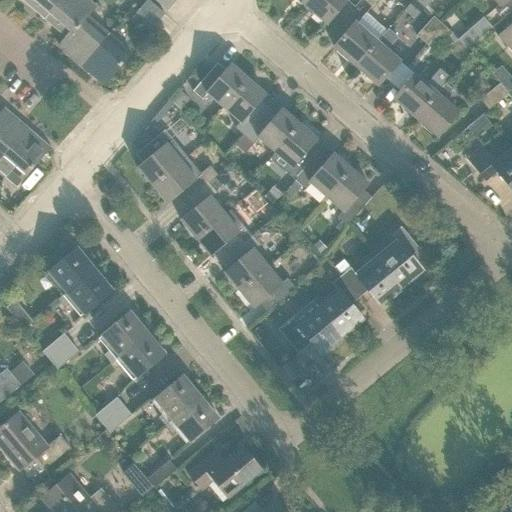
[(23,0),(45,19),(61,0),(23,0)]
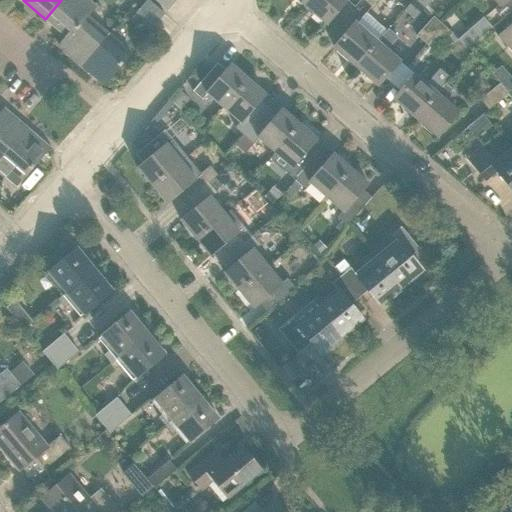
[(86,16),(87,16),(94,7),(86,0),(61,0),(45,19),(66,37),(67,38),(86,16)]
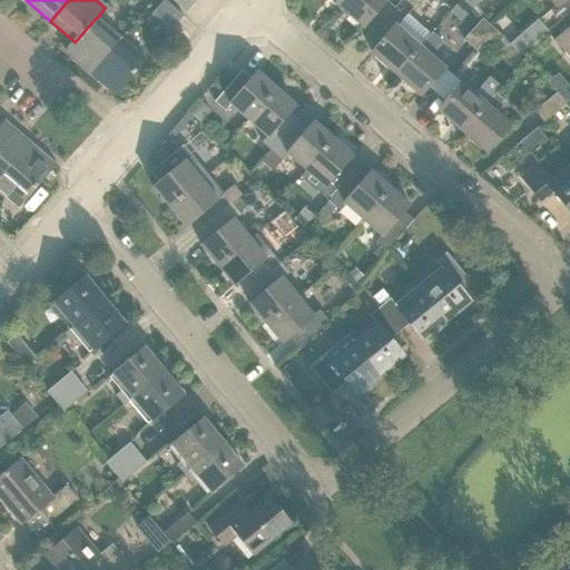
[(164,0),(156,10),(174,26),(183,16),(164,0)]
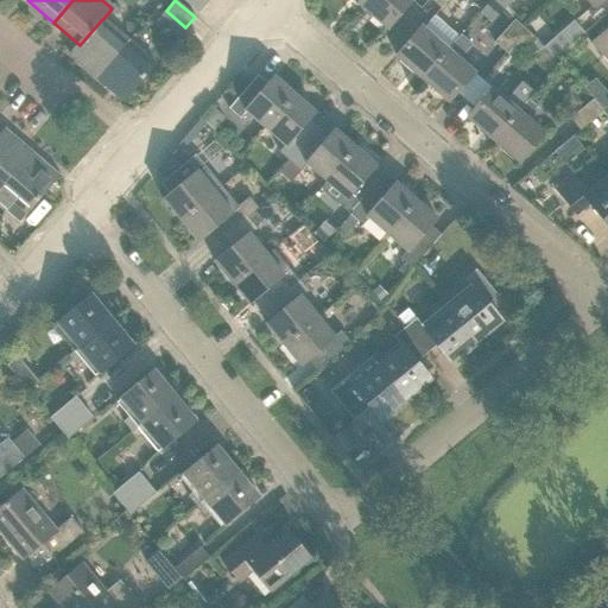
[(182,0),(198,13),(208,2),(204,0),(182,0)]
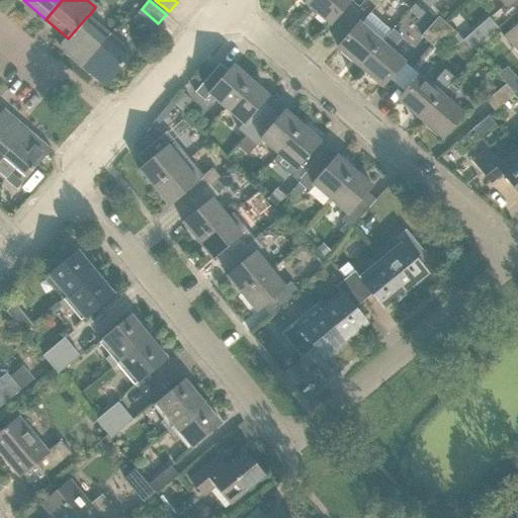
[(312,0),(308,6),(329,25),(350,0),(312,0)]
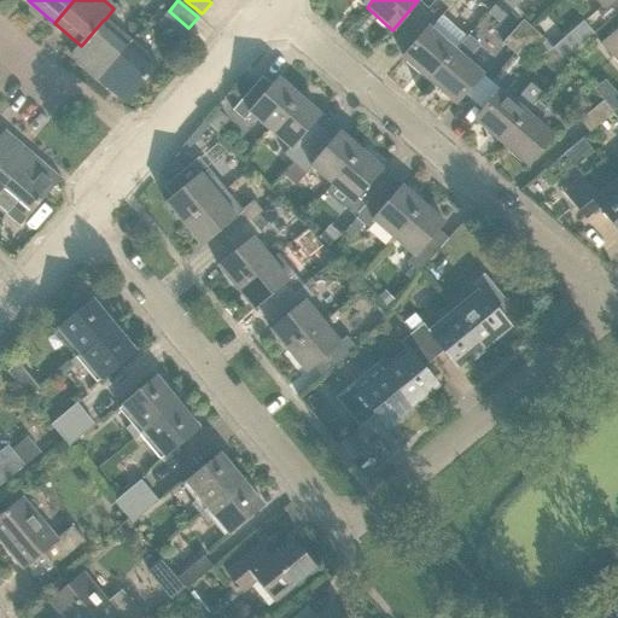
[(502,0),(513,10),(522,0),(502,0)]
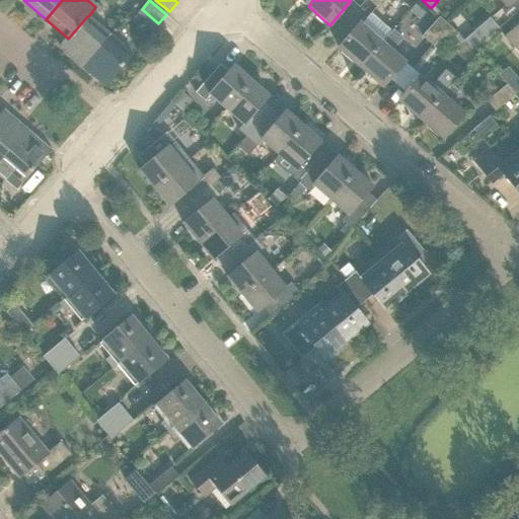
[(428,9),(419,1),(410,11),(420,19),(428,9)]
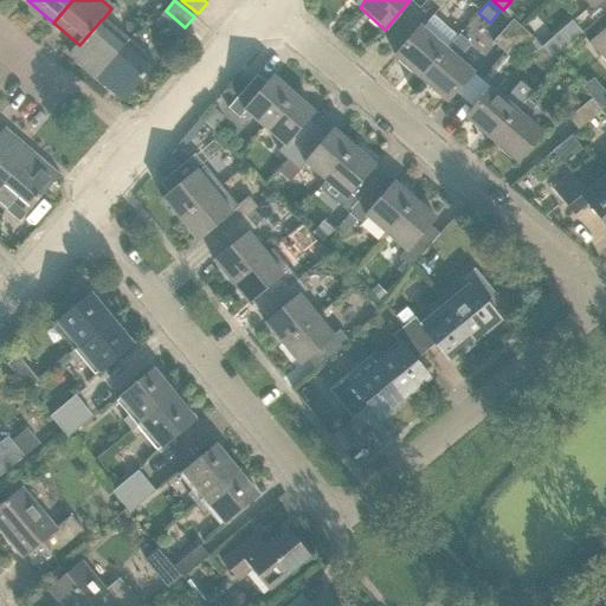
[(175,38),(185,27),(166,11),(156,21),(175,38)]
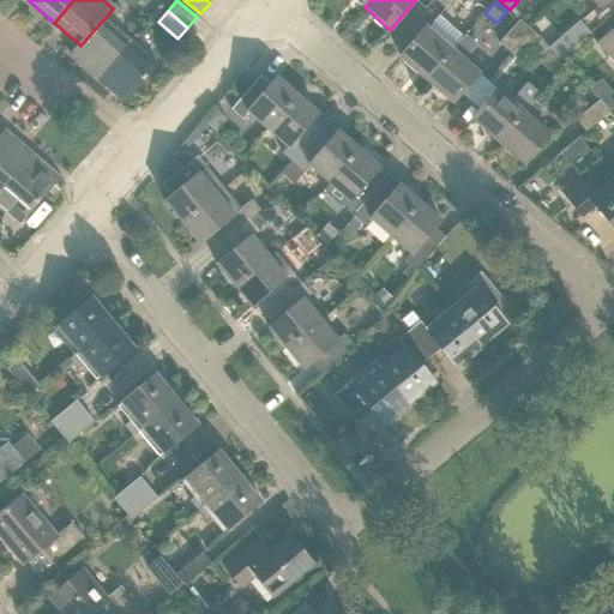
[(130,41),(104,19),(103,19),(80,46),(79,44),(71,55),(97,79),(130,41)]
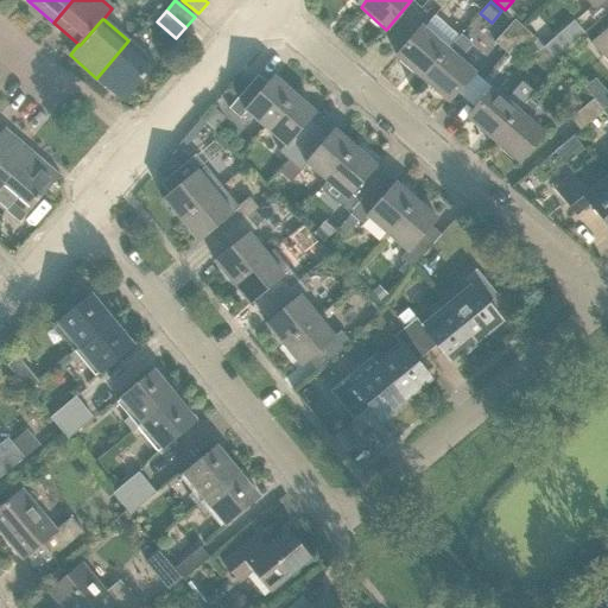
[(506,52),(526,31),(514,20),(494,43),(506,52)]
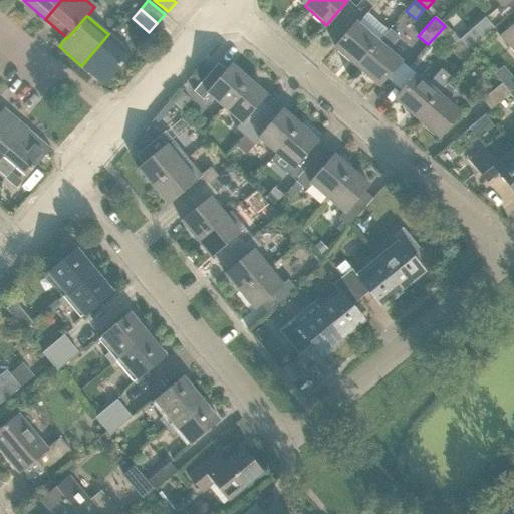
[(468,50),(493,28),(485,18),(460,40),(468,50)]
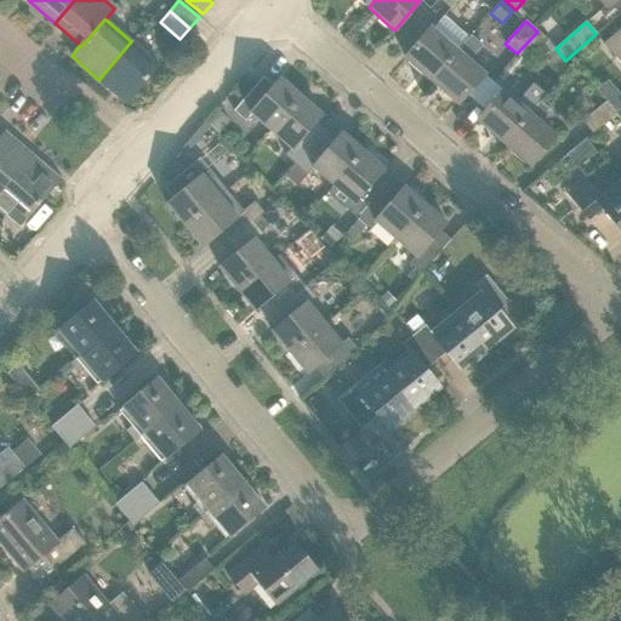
[(620,27),(603,44),(620,64),(620,27)]
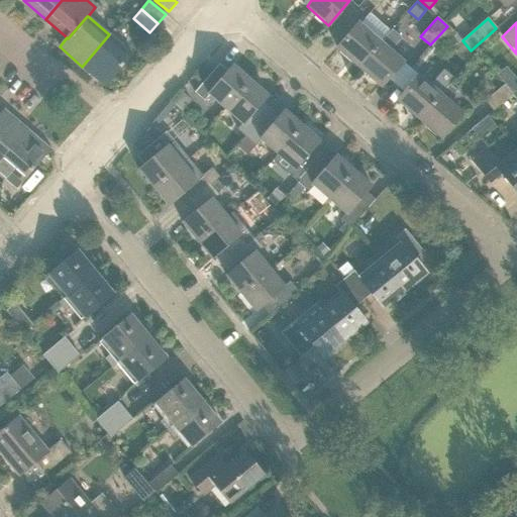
[(358,68),(381,42),(359,24),(337,49),(358,68)]
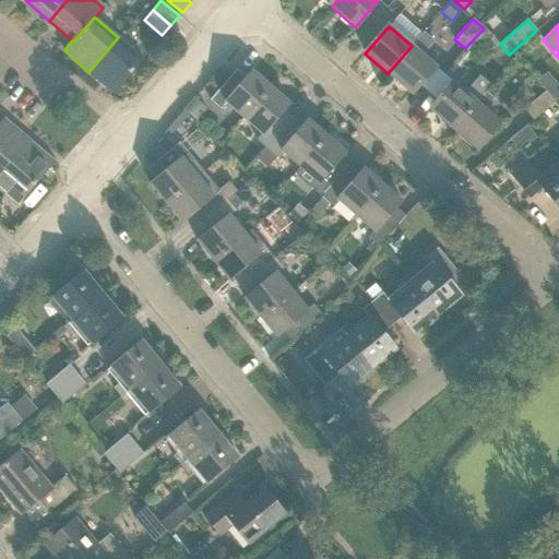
[(484,28),(465,48),(475,58),(494,37),(484,28)]
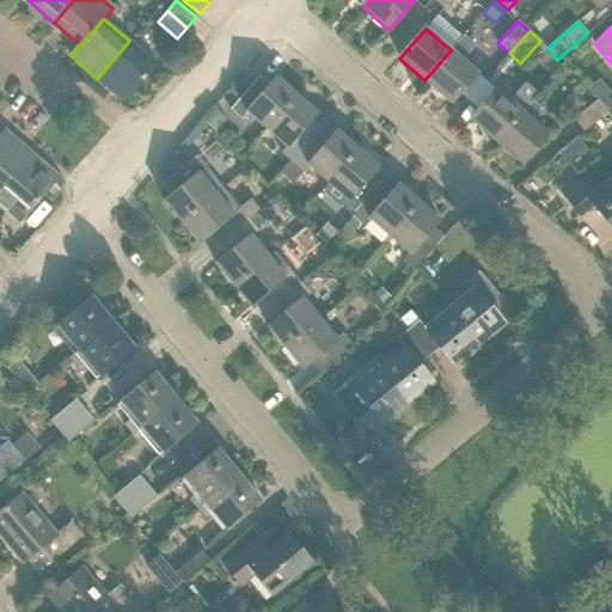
[(451,50),(424,80),(451,103),(476,73),(463,61),(476,46),(464,36),(451,50)]
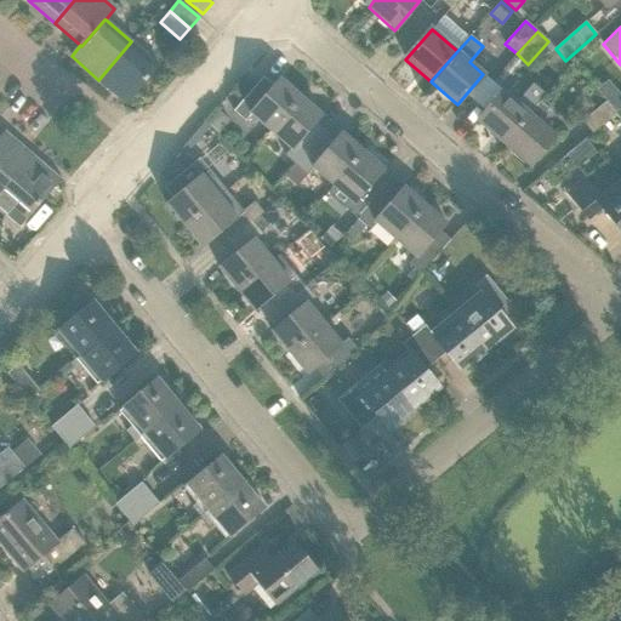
[(131,41),(98,80),(125,103),(158,66),(131,41)]
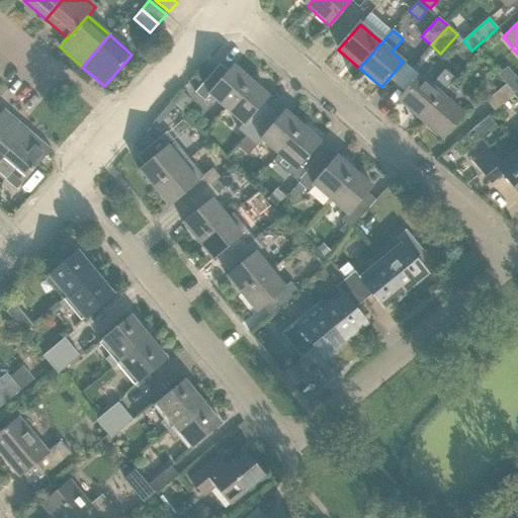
[(471,51),(463,40),(453,50),(451,51),(465,64),(476,55),(471,51)]
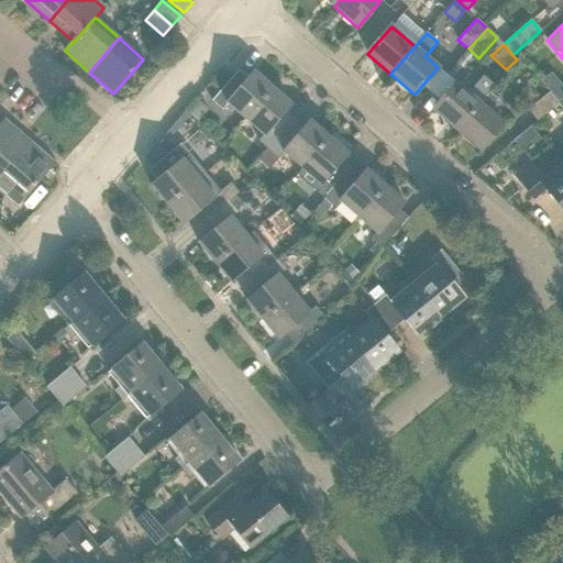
[(245,119),(273,88),(254,72),(247,79),(238,70),(211,101),(222,110),(228,103),(245,119)]
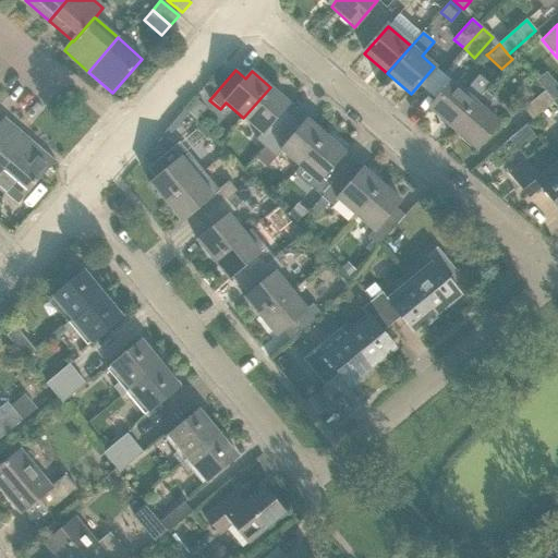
[(452,130),(484,92),(489,85),(478,75),(463,92),(452,82),(428,109),(452,130)]
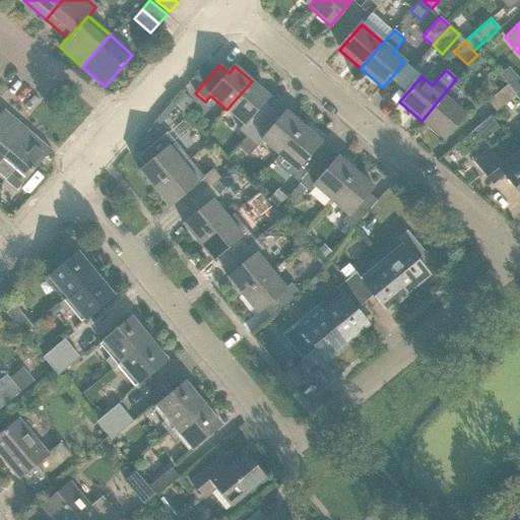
[(507,84),(516,95),(519,91),(519,83),(515,78),(507,84)]
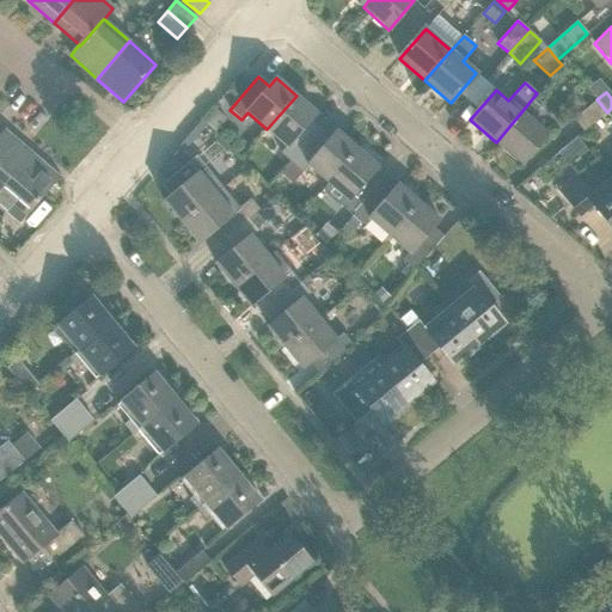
[(292,164),(320,130),(310,121),(317,114),(297,96),(267,129),(287,146),(280,153),(292,164)]
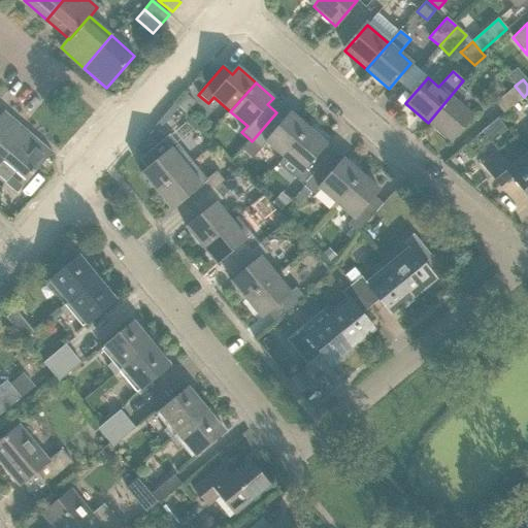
[(503,113),(524,97),(515,86),(494,103),(503,113)]
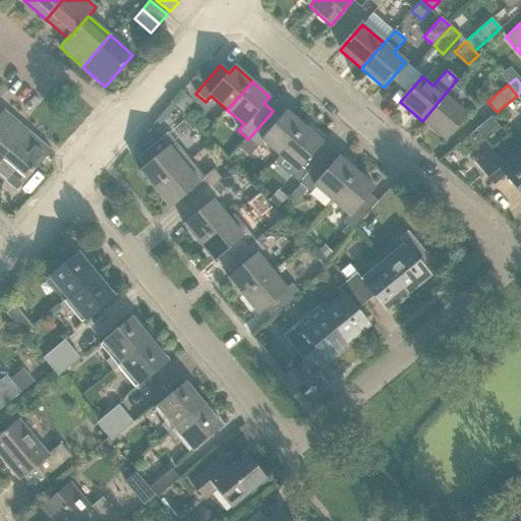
[(452,85),(422,121),(444,139),(466,114),(453,104),(462,94),(452,85)]
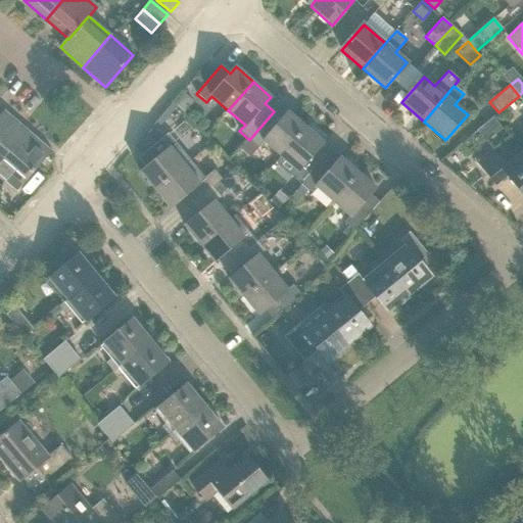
[(183,94),(175,104),(184,112),(192,101),(183,94)]
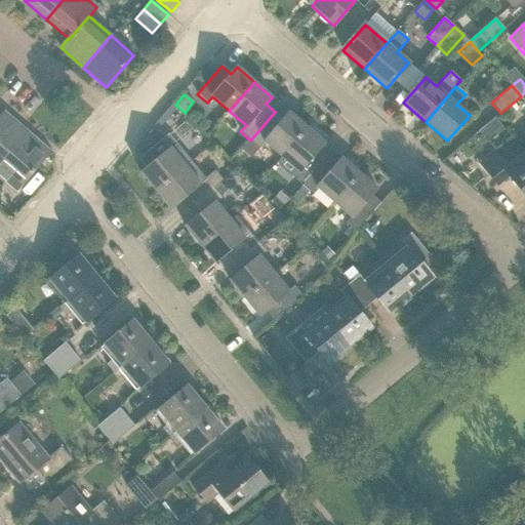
[(282,157),(307,127),(289,113),(283,119),(275,112),(250,140),(259,149),(265,143),(282,157)]
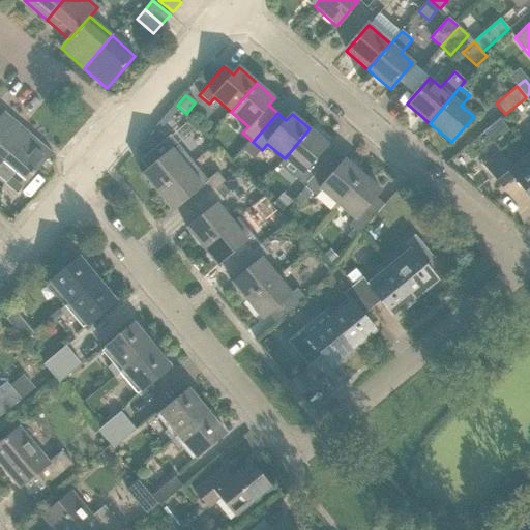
[(0,165),(27,134),(4,114),(0,118),(0,165)]
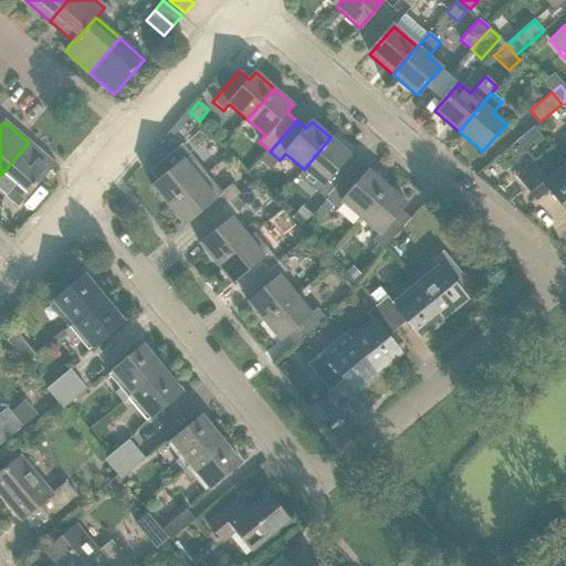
[(326,200),(353,169),(344,161),(349,154),(331,137),(304,169),(322,185),(316,191),(326,200)]
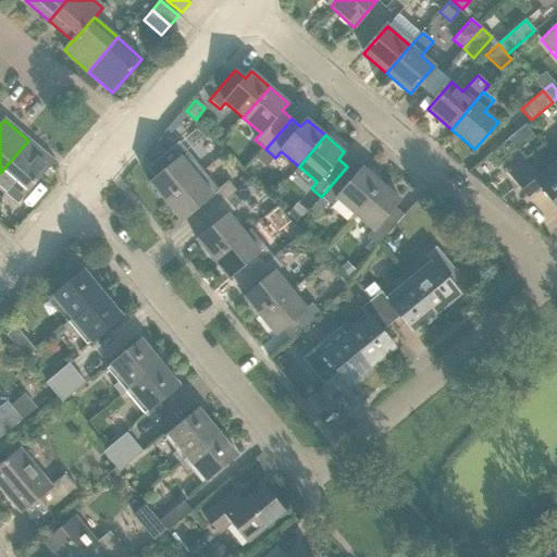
[(28,140),(0,173),(0,175),(24,196),(52,162),(28,140)]
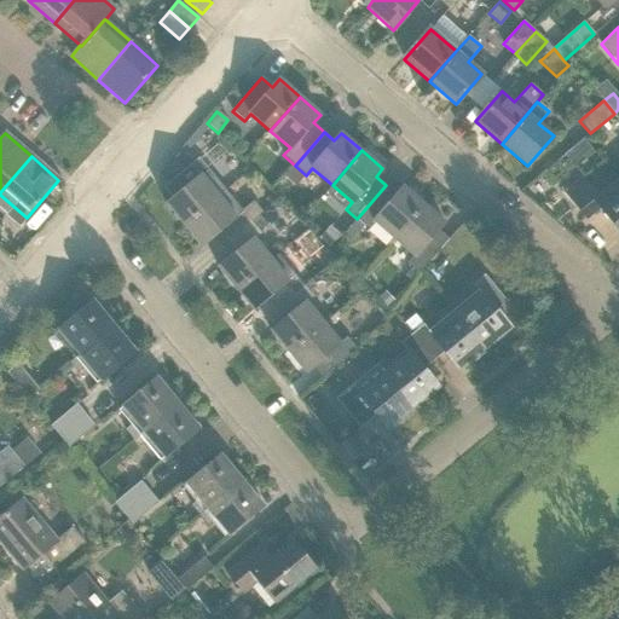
[(183,225),(218,197),(202,177),(209,171),(200,158),(165,187),(174,197),(166,204),(183,225)]
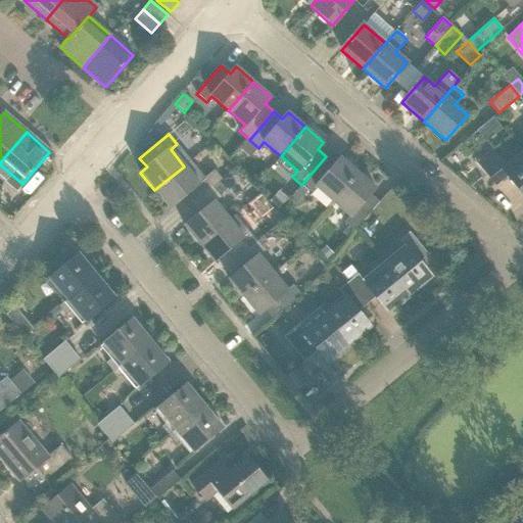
[(522,153),(521,152),(505,165),(492,149),(477,162),(494,184),(506,175),(522,195),(522,153)]
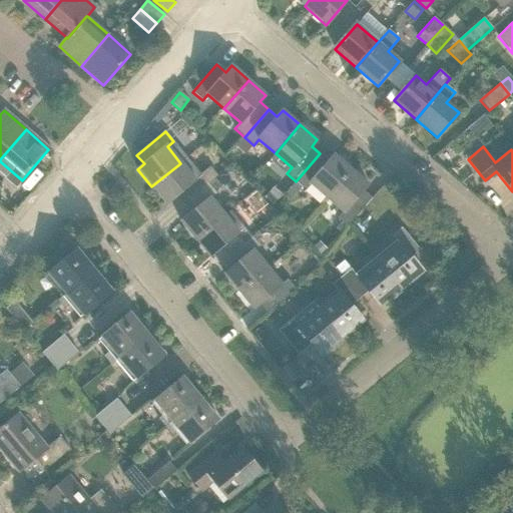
[(327,197),(351,169),(334,154),(329,161),(320,153),(296,181),(305,189),(311,183),(327,197)]
